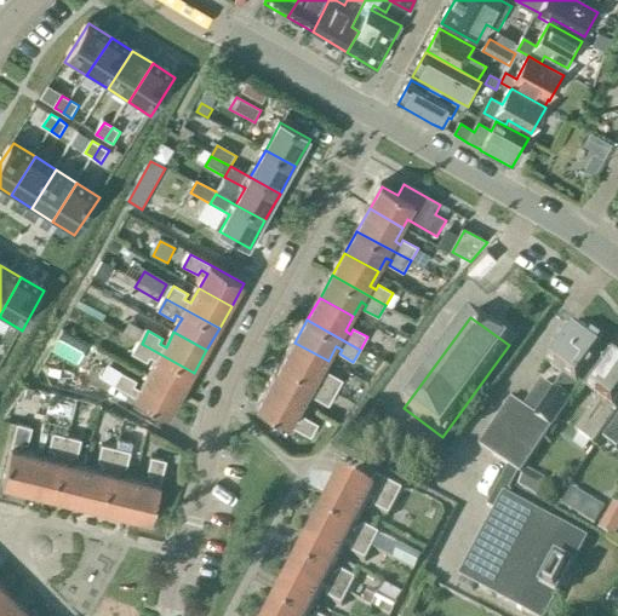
[(64,332),(58,344),(81,357),(87,345),(64,332)]
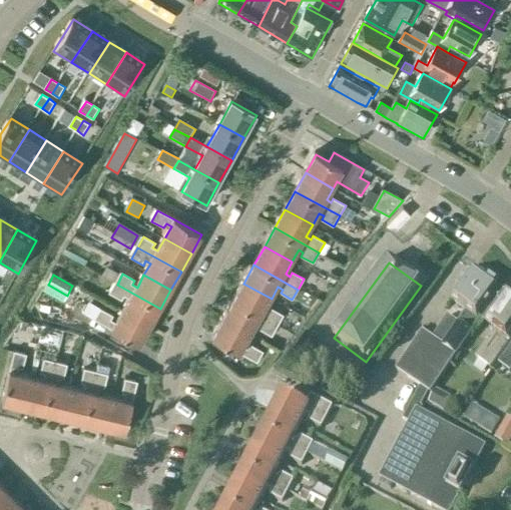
[(500,294),(474,275),(453,304),(468,315),(445,350),(424,337),(398,376),(422,392),(405,425),(411,428),(381,483),(431,509),(455,509),(487,451),(422,417),(425,412),(423,411),(430,397),(432,398),(481,324),(479,322),(500,294)]
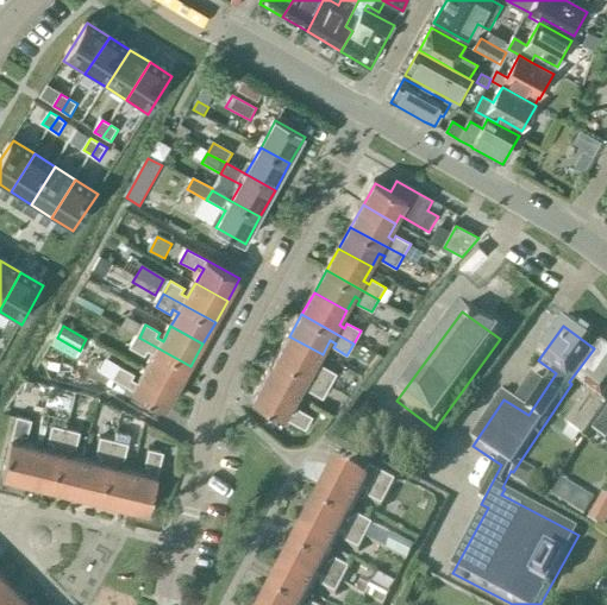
[(289,336),(277,358),(329,386),(336,375),(323,367),(320,371),(314,369),(323,354),(289,336)]
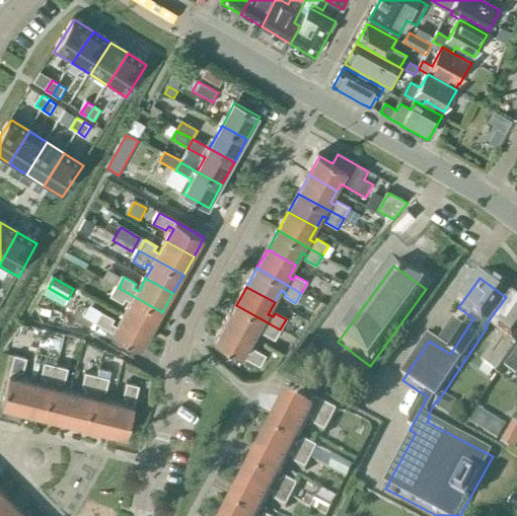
[(131,304),(125,315),(152,330),(162,312),(119,288),(112,299),(124,305),(127,301),(131,304)]
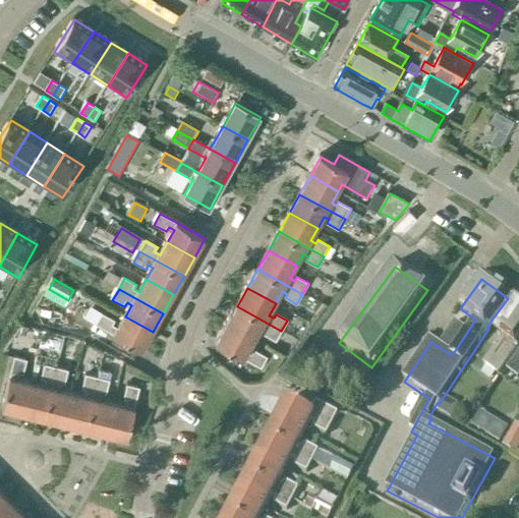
[(506,370),(507,370),(518,353),(518,349),(516,347),(518,343),(518,307),(513,303),(494,331),(505,339),(496,351),(498,351),(484,368),(500,379),(506,370)]
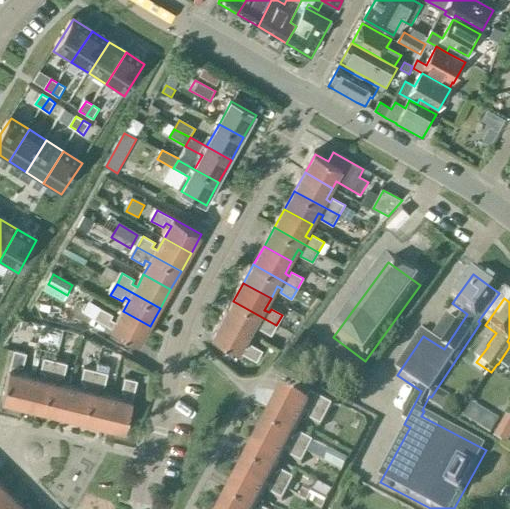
[(233,301),(223,319),(250,335),(257,323),(261,326),(259,329),(270,335),(276,325),(233,301)]
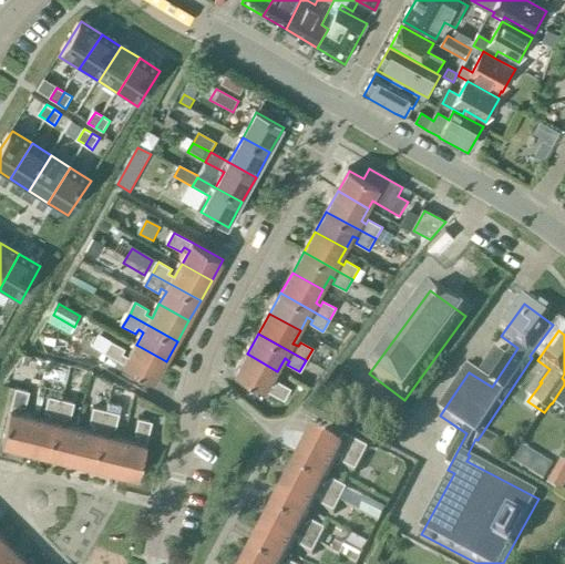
[(166,361),(136,345),(129,358),(123,356),(126,350),(113,344),(106,356),(124,366),(154,382),(166,361)]
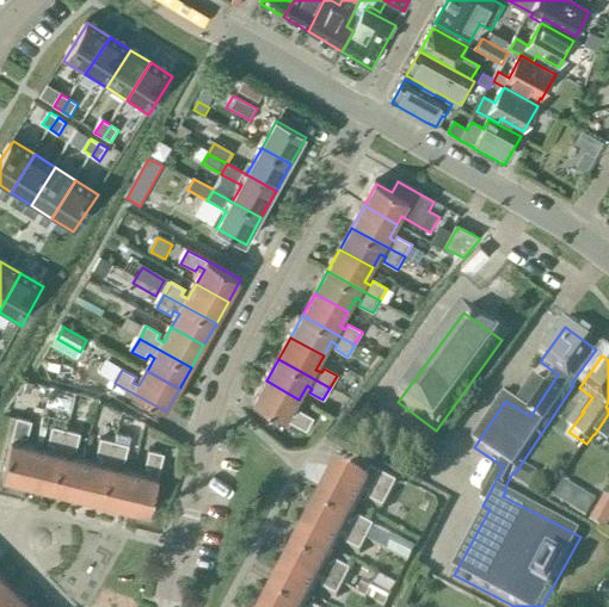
[(74,371),(72,382),(98,386),(100,376),(74,371)]
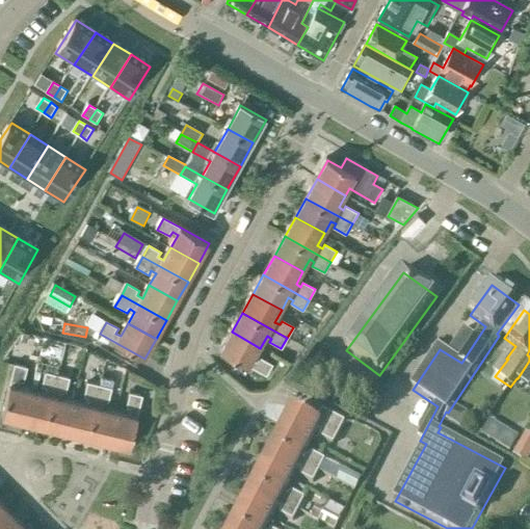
[(260,348),(232,332),(220,351),(249,367),(265,375),(271,365),(260,360),(258,363),(254,360),(260,348)]
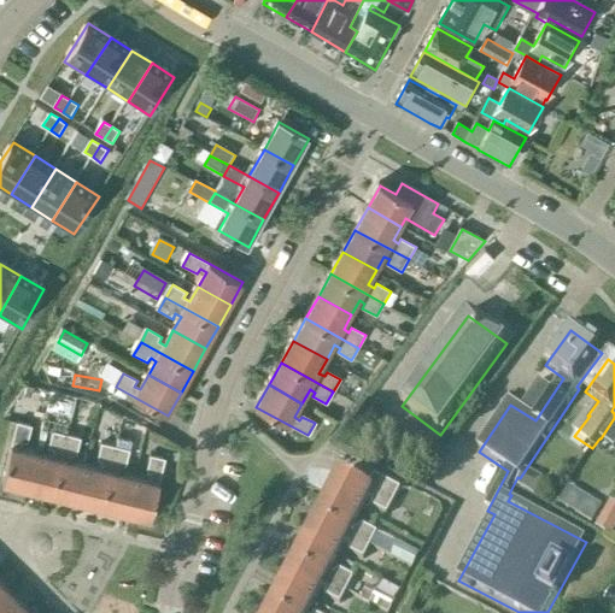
[(614,418),(601,438),(610,446),(614,440),(614,418)]
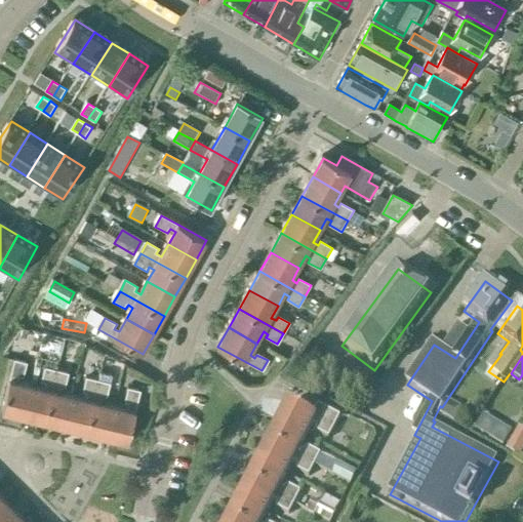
[(3,411),(24,416),(32,386),(17,383),(19,377),(24,378),(28,365),(14,362),(10,380),(3,411)]
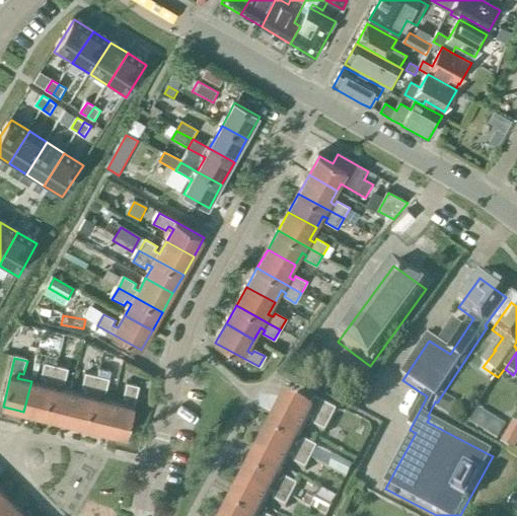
[(31,381),(23,412),(45,417),(57,368),(44,365),(41,378),(46,379),(44,384),(31,381)]
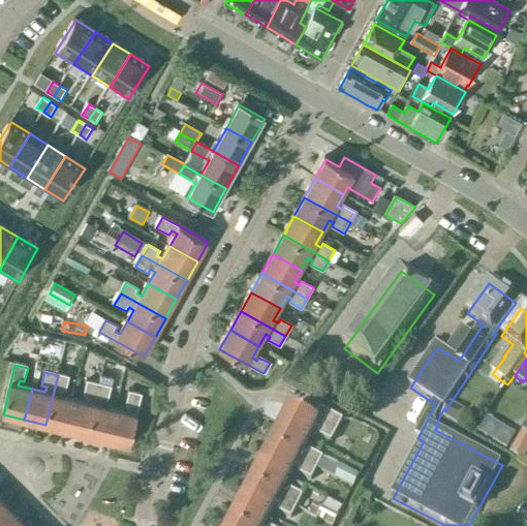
[(58,375),(45,425),(66,431),(74,399),(60,396),(61,391),(66,392),(69,378),(58,375)]
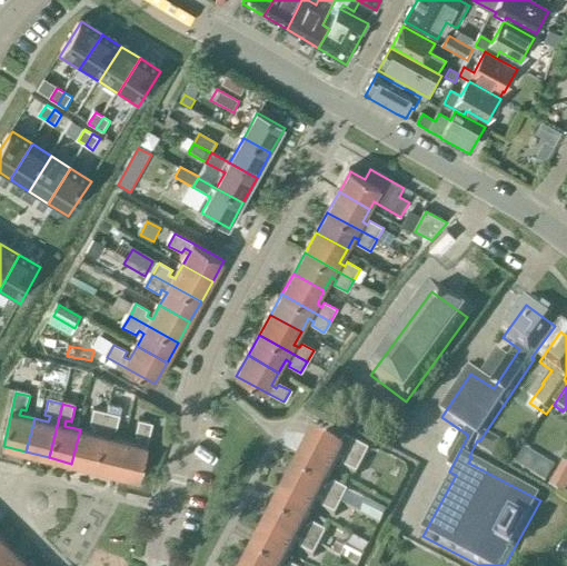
[(80,429),(71,464),(95,469),(108,415),(93,411),(90,426),(96,427),(93,434),(80,429)]
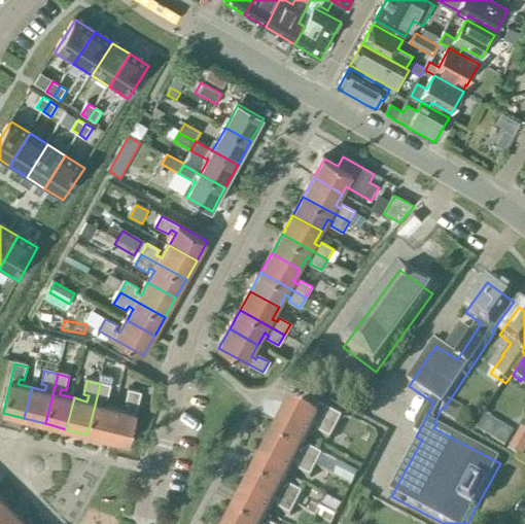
[(100,384),(88,434),(108,440),(116,409),(102,405),(103,399),(108,400),(111,386),(100,384)]
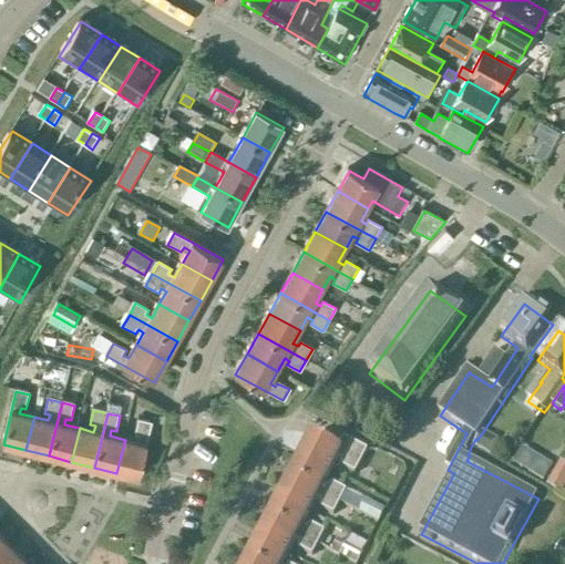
[(125,440),(116,473),(140,479),(147,444),(152,423),(140,421),(135,436),(141,438),(140,443),(125,440)]
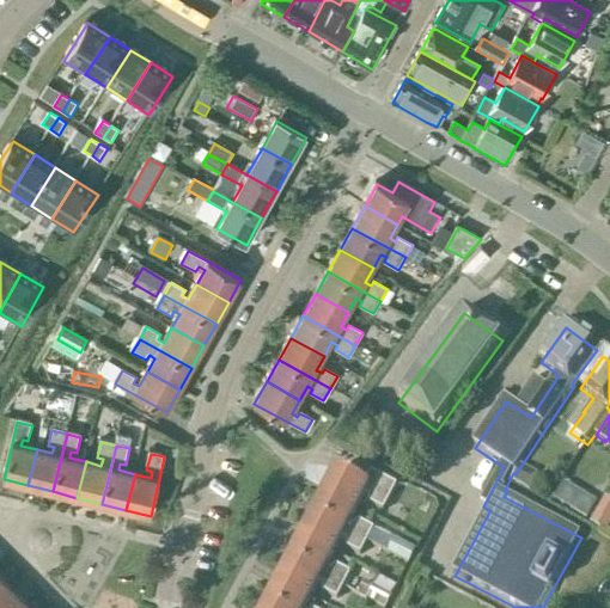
[(542,480),(522,470),(513,486),(534,497),(542,480)]
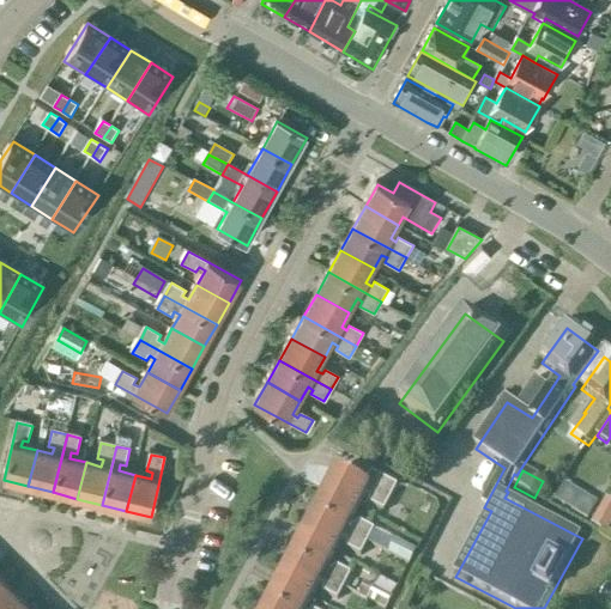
[(338,475),(327,497),(360,515),(368,499),(374,503),(371,507),(386,516),(399,491),(374,476),(367,489),(338,475)]
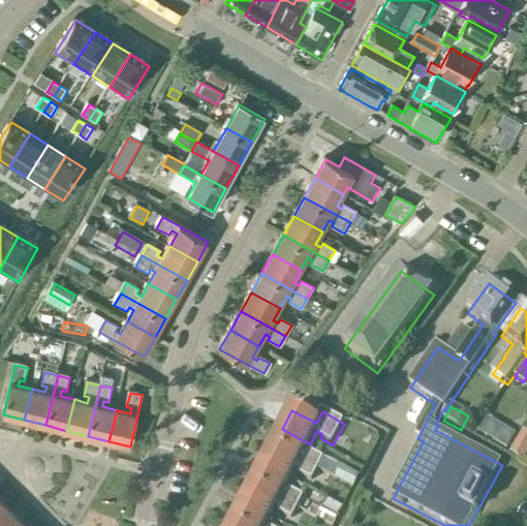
[(282,429),(272,449),(318,473),(324,462),(311,455),(309,460),(304,457),(310,444),(282,429)]
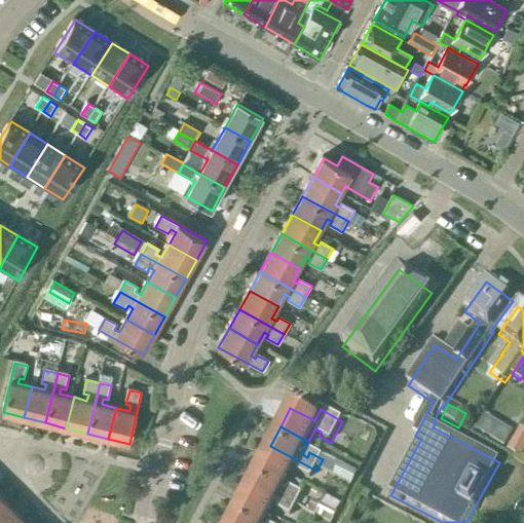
[(514,437),(500,428),(492,443),(506,451),(514,437)]
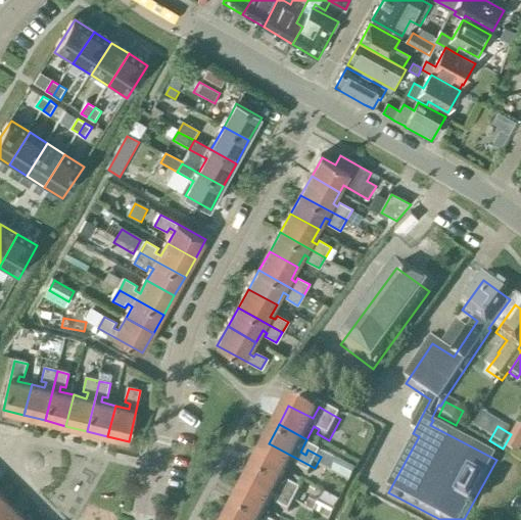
[(269,443),(258,463),(287,477),(293,464),(299,467),(296,472),(310,478),(315,468),(269,443)]
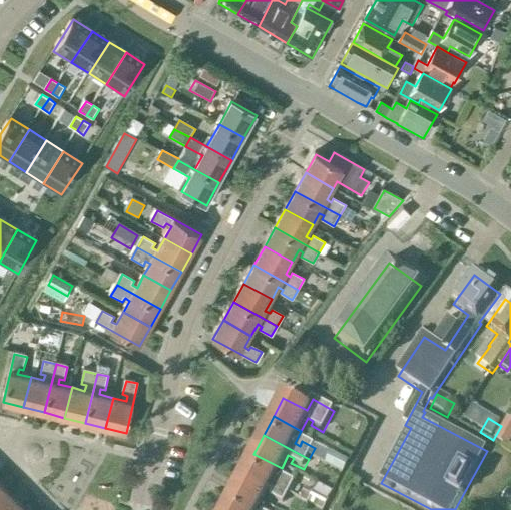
[(253,454),(244,472),(290,496),(296,485),(283,479),(280,483),(275,481),(282,468),(253,454)]
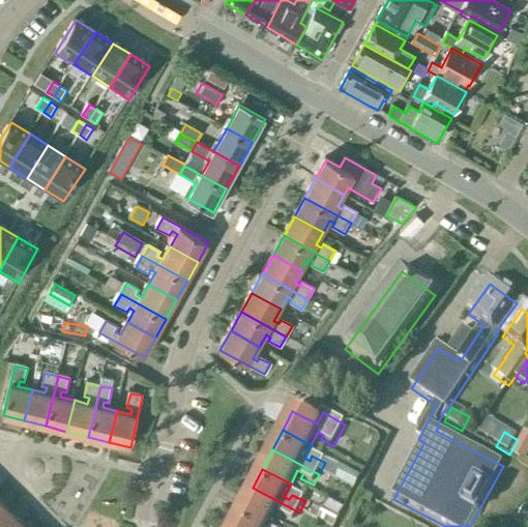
[(361,480),(344,471),(336,485),(355,494),(361,480)]
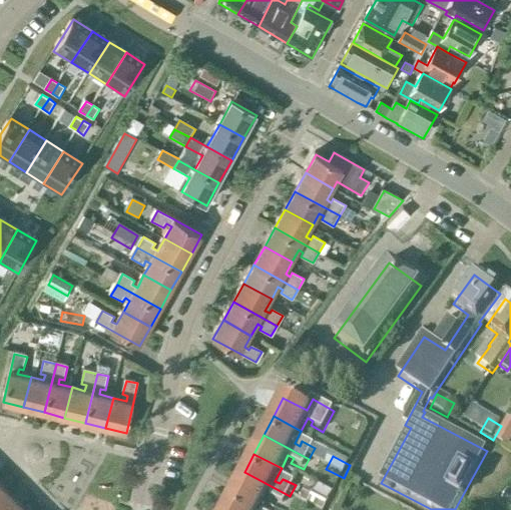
[(244,472),(234,491),(262,505),(269,493),(274,495),(272,500),(284,507),(290,496),(244,472)]
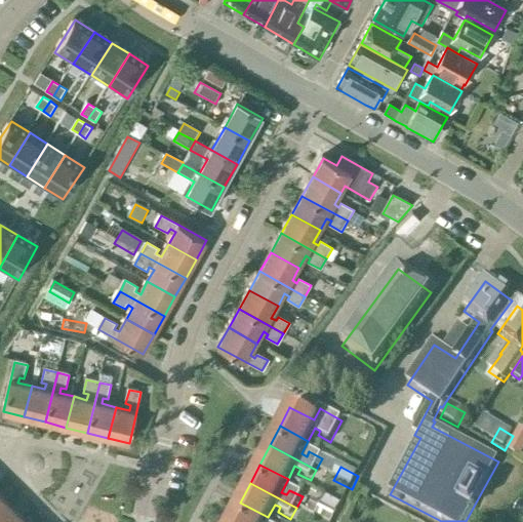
[(0,517),(10,507),(0,495),(0,517)]
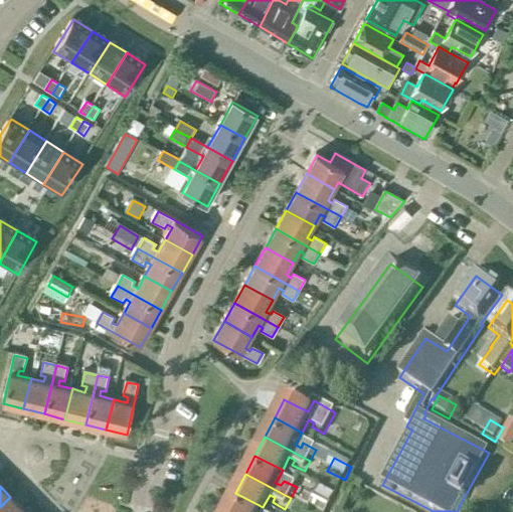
[(235,493),(226,511),(261,511),(263,507),(235,493)]
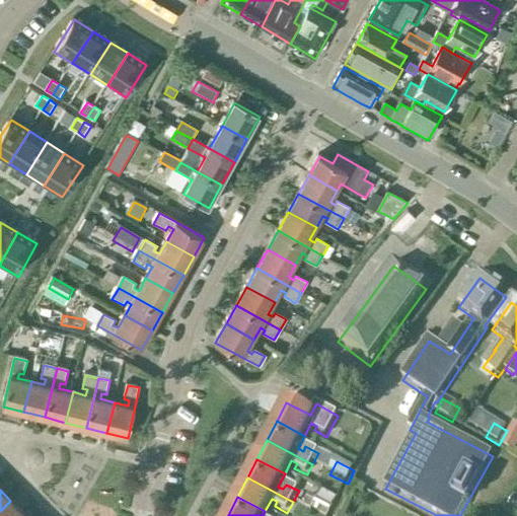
[(317,502),(310,499),(305,509),(318,515),(331,515),(336,509),(318,500),(317,502)]
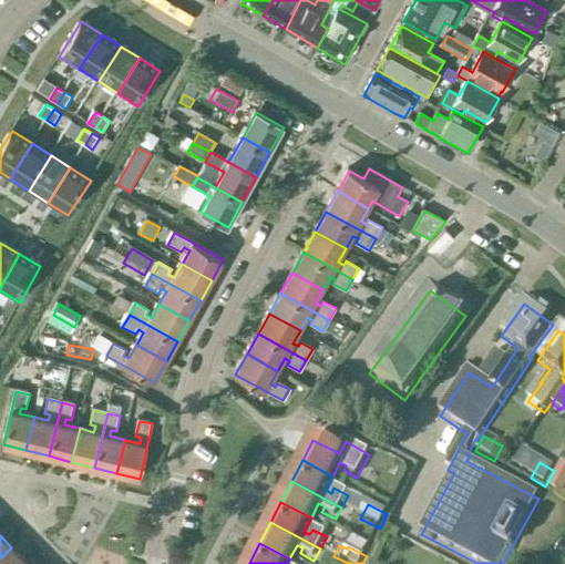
[(564,545),(563,546),(555,560),(561,563),(564,563),(564,545)]
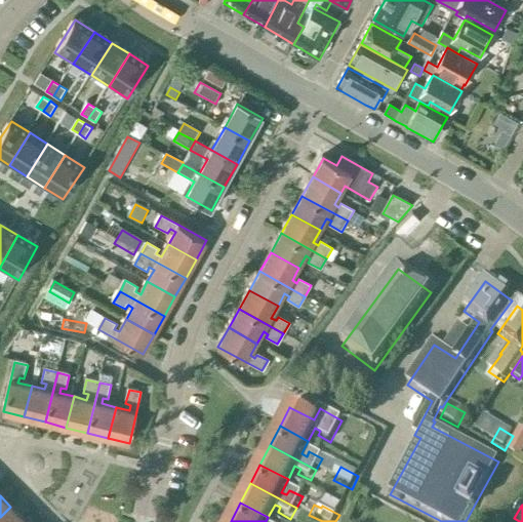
[(25,521),(10,507),(0,517),(0,521),(25,521)]
